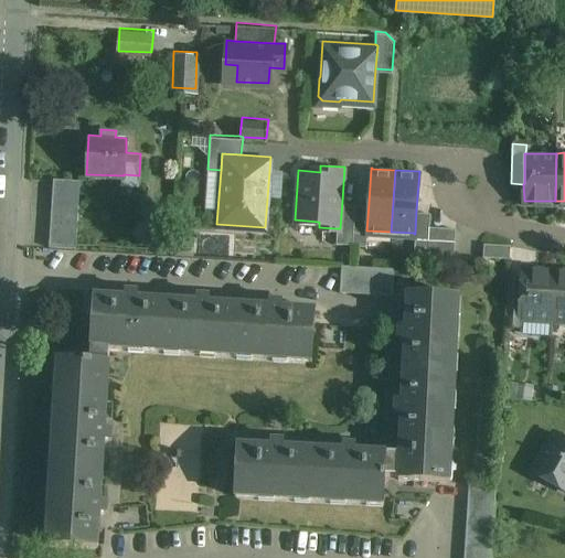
[(80,178),(53,175),(49,243),(75,245),(80,178)]
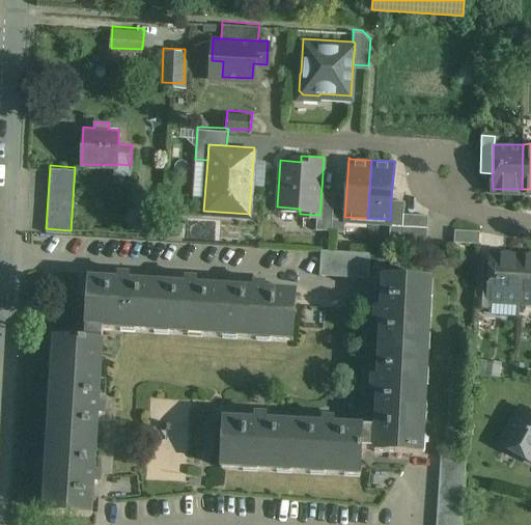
[(334,190),(322,189),(319,215),(316,215),(315,226),(331,227),(334,190)]
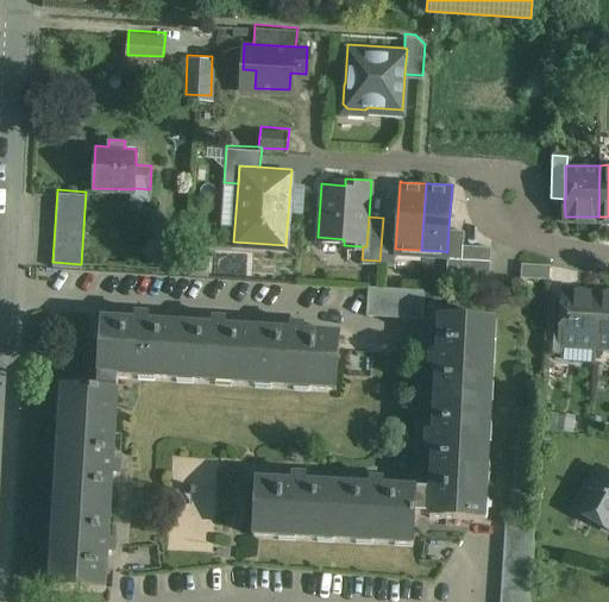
[(397,219),(383,218),(380,261),(394,262),(395,249),(397,219)]
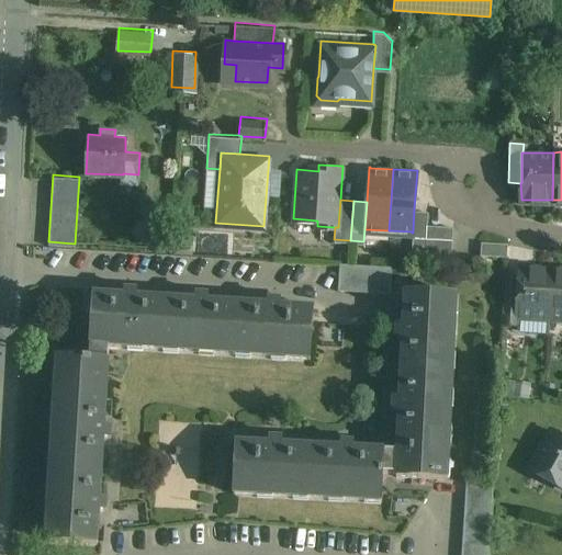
[(427,208),(414,208),(413,233),(412,248),(425,249),(427,223),(427,208)]
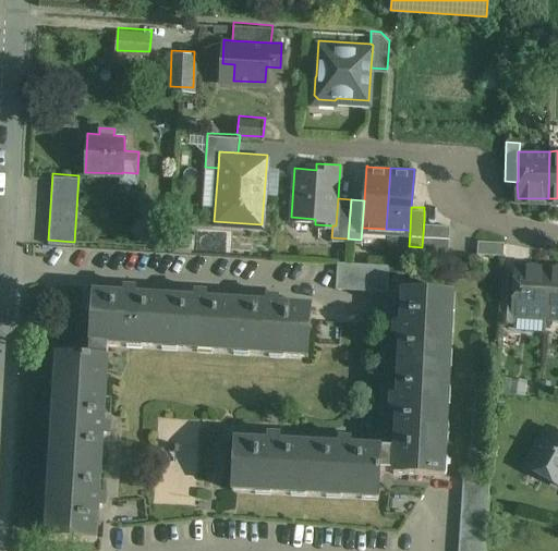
[(155,223),(149,217),(140,217),(133,222),(133,231),(138,237),(147,237),(154,232),(155,223)]
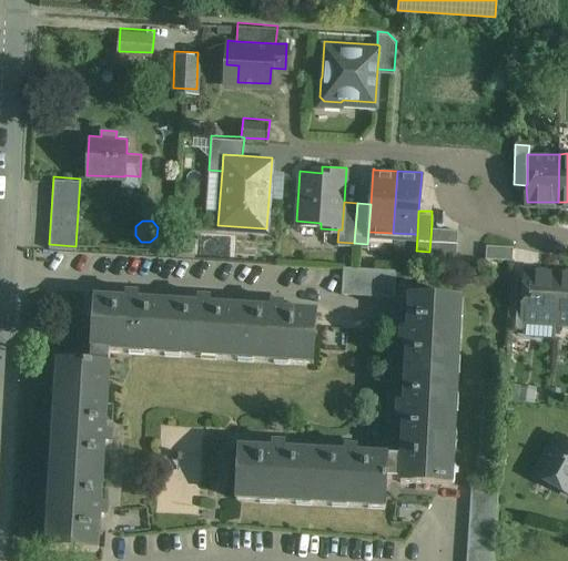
[(458,226),(432,225),(429,252),(456,253),(458,226)]
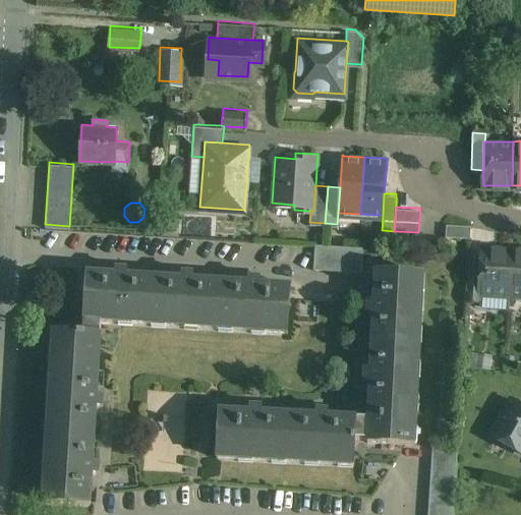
[(470,223),(446,222),(445,234),(470,235),(470,223)]
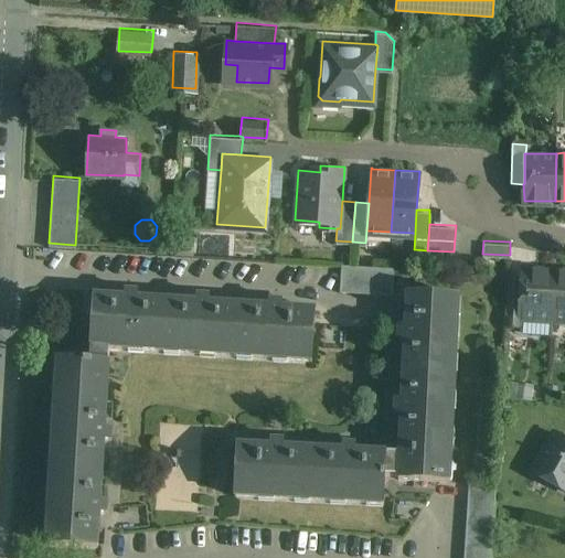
[(393,267),(341,263),(339,289),(392,293),(393,267)]
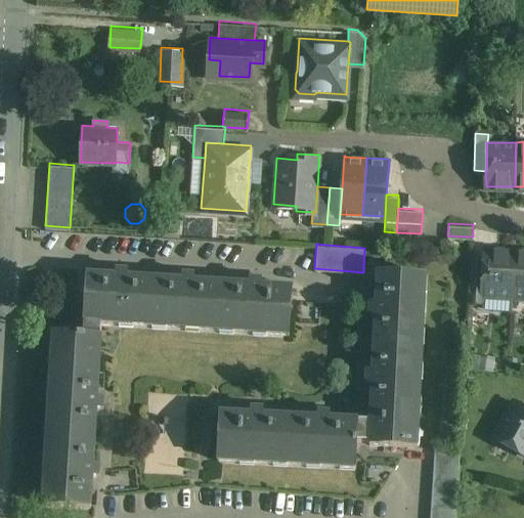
[(514,250),(484,248),(483,264),(482,293),(483,293),(511,295),(514,250)]
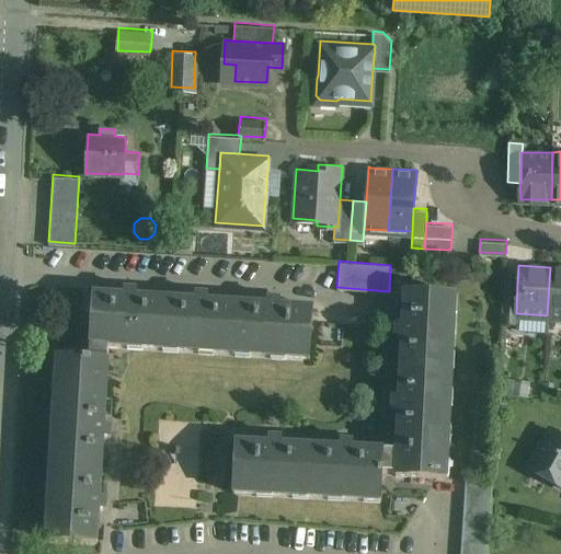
[(560,267),(550,267),(547,315),(560,315),(560,267)]
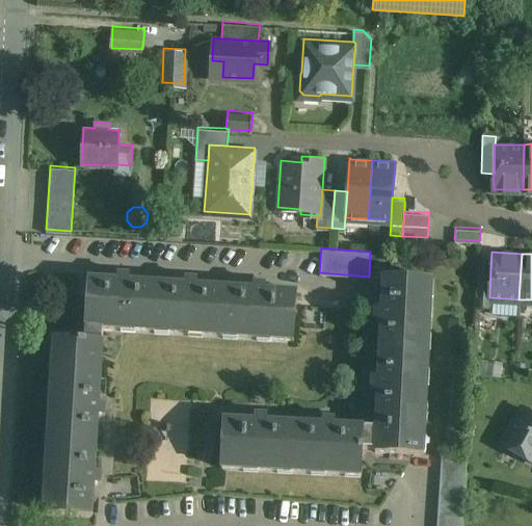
[(490,268),(478,267),(476,304),(489,305),(490,297),(489,297),(490,268)]
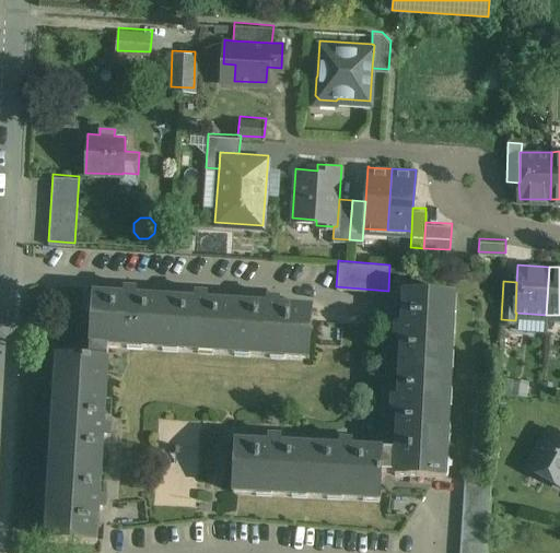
[(267,301),(206,296),(207,291),(195,290),(195,295),(136,292),(136,285),(124,285),(124,291),(93,289),(89,353),(107,354),(108,341),(308,355),(312,304),(278,302),(279,295),(267,294),(267,301)]
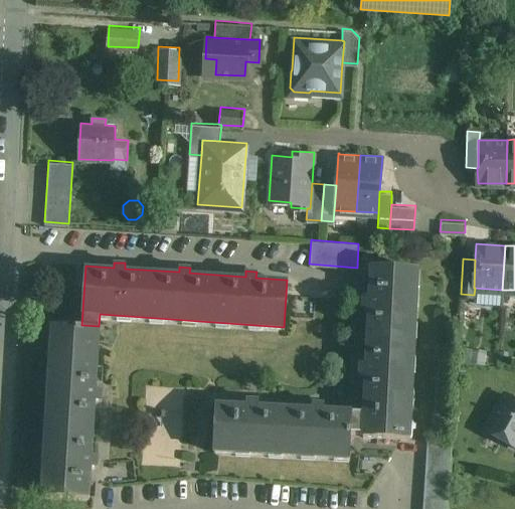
[(417,268),(370,266),(369,296),(363,296),(363,306),(368,307),(365,362),(360,362),(359,373),(365,373),(363,410),(362,432),(362,435),(409,437),(417,268)]
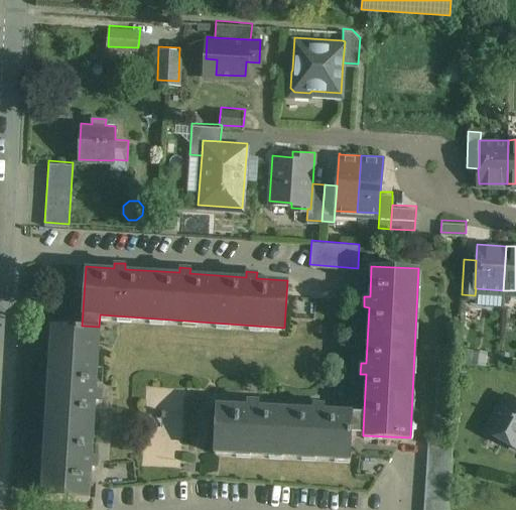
[(82,326),(52,324),(42,493),(90,496),(91,465),(97,465),(98,455),(92,454),(95,398),(101,398),(102,388),(96,388),(100,327),(99,327),(82,326)]
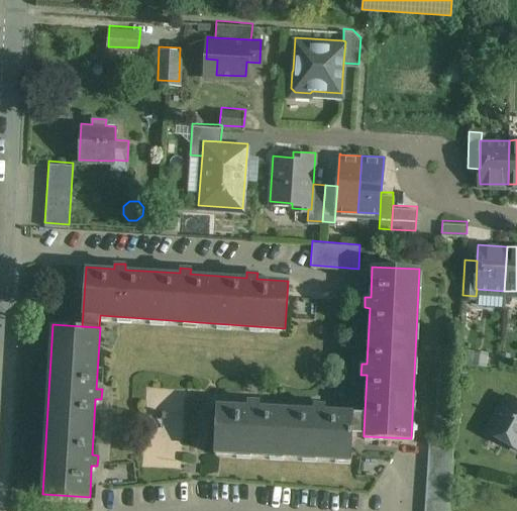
[(516,398),(507,392),(486,428),(516,445),(516,398)]
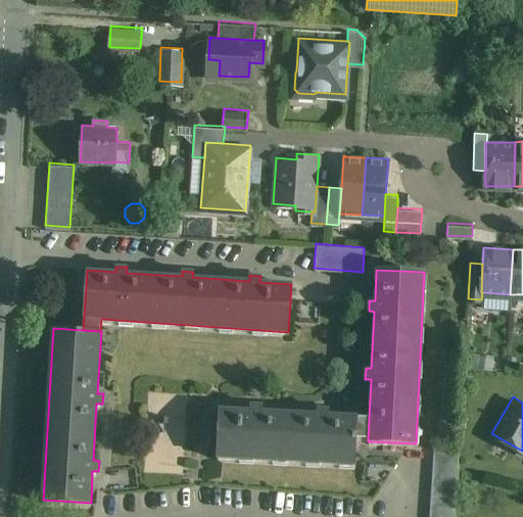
[(317,414),(262,411),(262,405),(251,405),(250,410),(220,409),(218,457),(353,464),(354,437),(368,438),(369,417),(328,414),(328,409),(318,408),(317,414)]
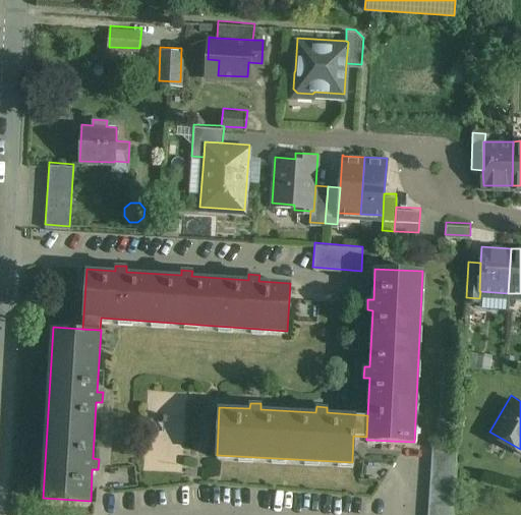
[(451,514),(456,446),(431,445),(426,514),(451,514)]
